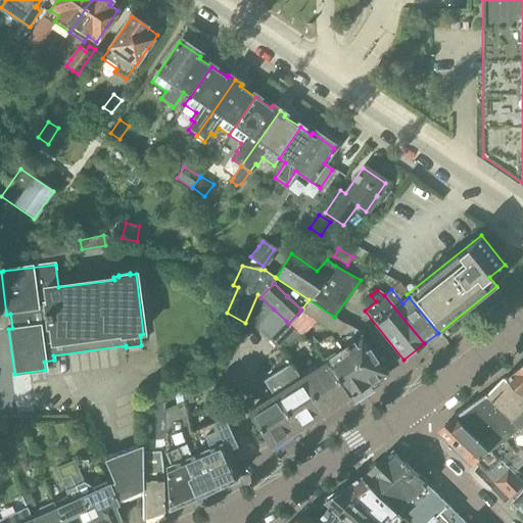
[(257,294),(245,323),(257,329),(273,308),(260,297),(257,294)]
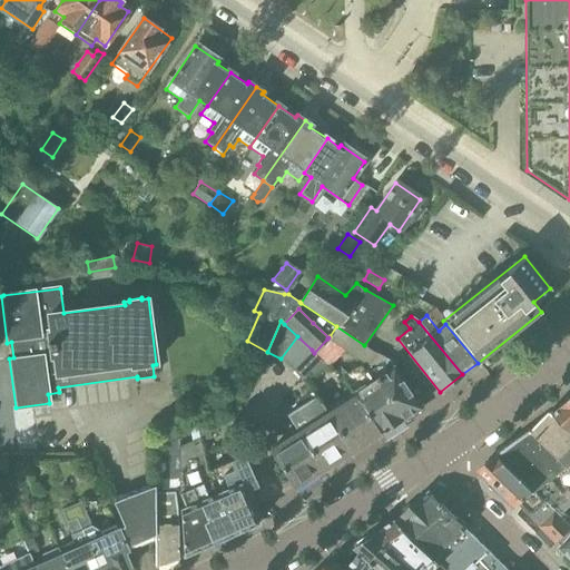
[(328,337),(327,338),(333,343),(344,351),(364,364),(364,363),(365,363),(367,362),(379,366),(384,357),(373,352),(364,345),(336,326),(330,336),(328,337)]
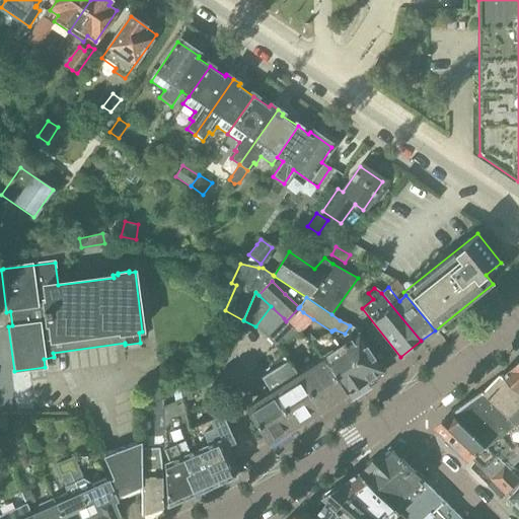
[(256,327),(268,337),(284,318),(272,307),(271,306),(255,326),(256,327)]
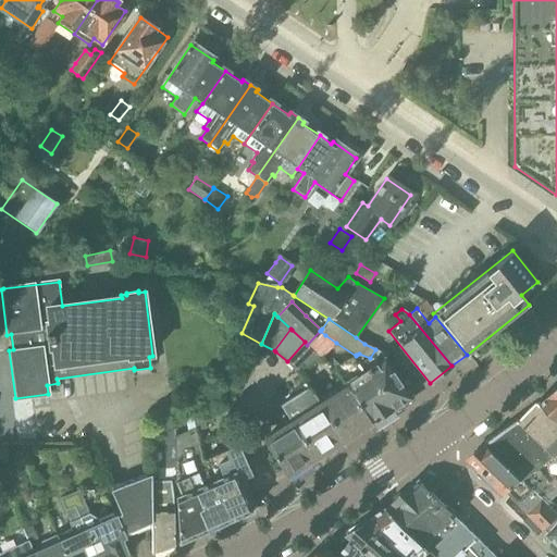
[(305,342),(287,361),(296,373),(321,357),(309,346),(307,345),(305,342)]
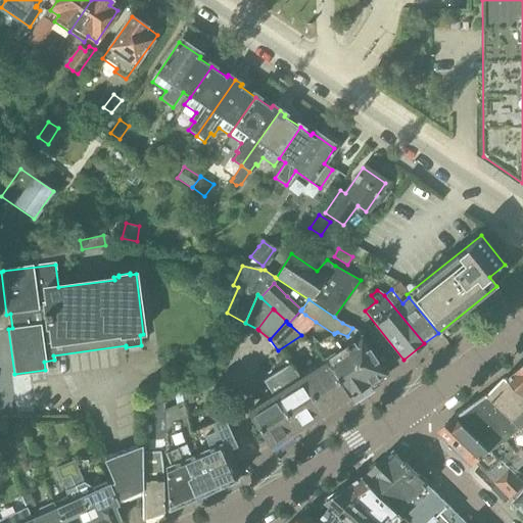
[(335,333),(369,385),(372,388),(383,381),(381,377),(385,375),(360,336),(353,339),(349,337),(347,336),(337,332),(335,333)]
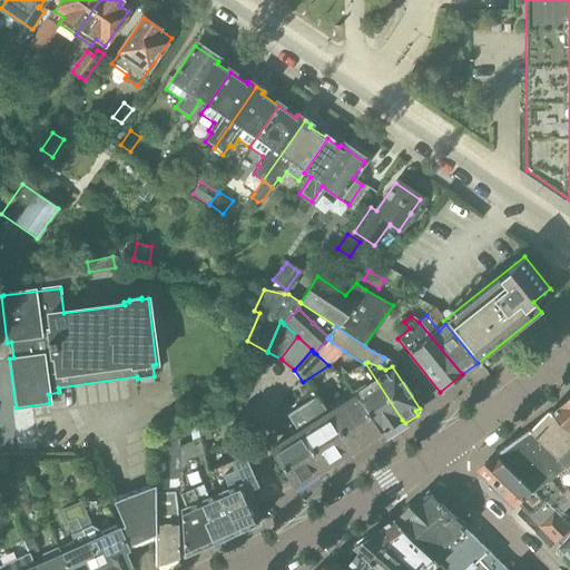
[(357,394),(356,394),(382,433),(402,420),(365,363),(364,363),(364,364),(363,364),(343,376),(357,394)]
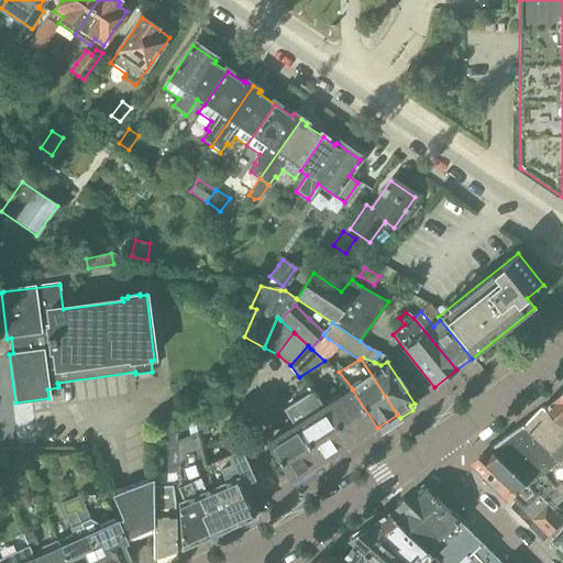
[(323,408),(349,445),(377,428),(352,389),(323,408)]
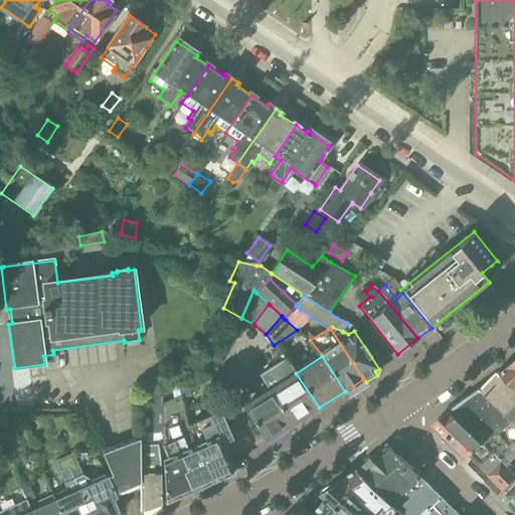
[(267,386),(291,425),(319,407),(296,373),(287,357),(259,375),(267,386)]
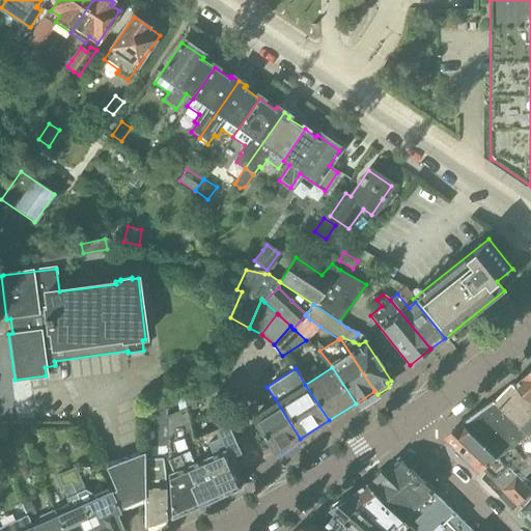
[(530,371),(515,384),(530,398),(530,371)]
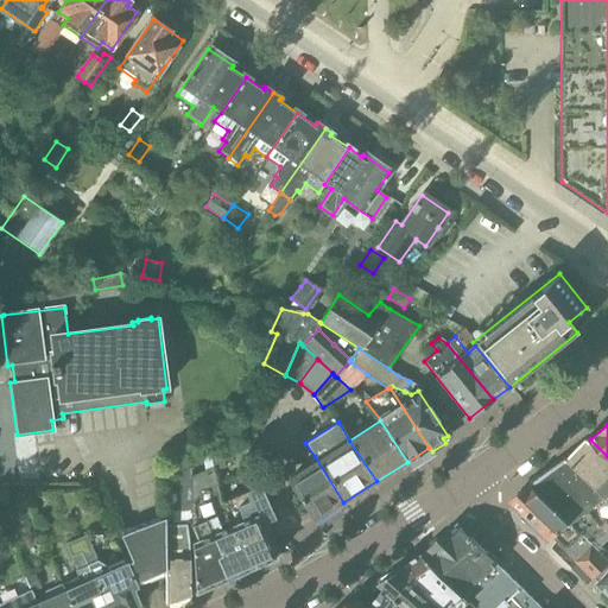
[(568,458),(567,460),(602,493),(607,499),(607,456),(590,439),(589,438),(568,458)]
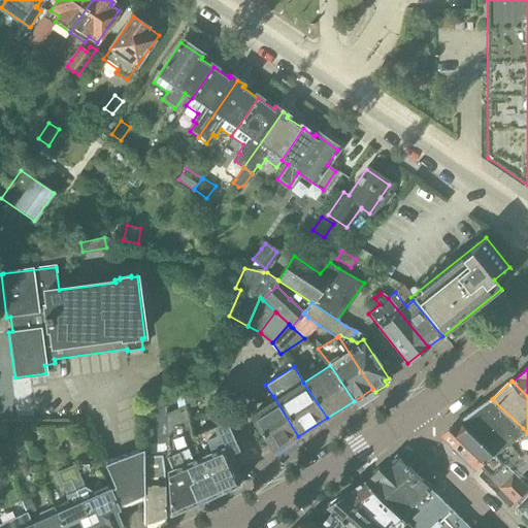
[(298,436),(273,396),(246,415),(271,453),(298,436)]
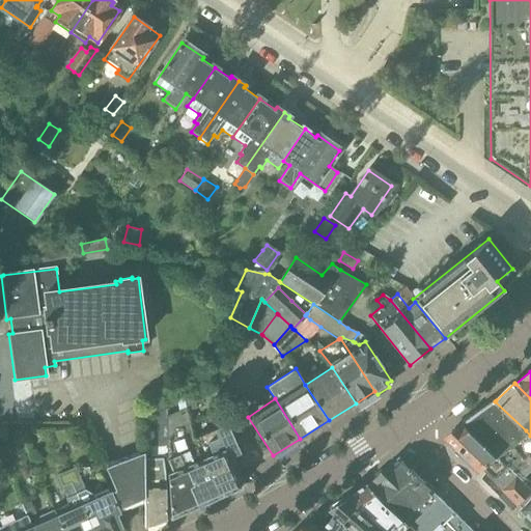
[(530,462),(530,436),(526,430),(495,401),(478,413),(528,459),(530,462)]
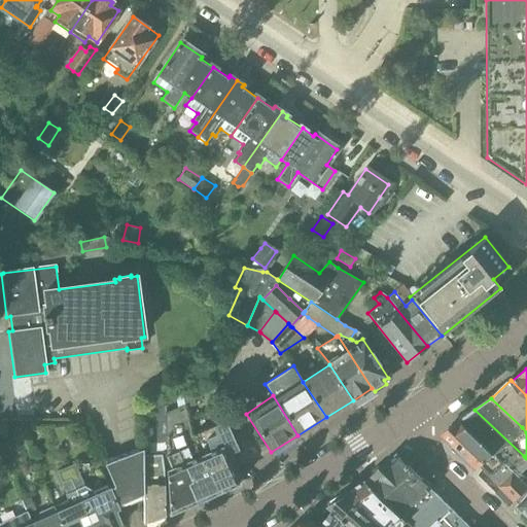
[(165,413),(166,413),(166,402),(152,409),(153,444),(166,444),(165,413)]
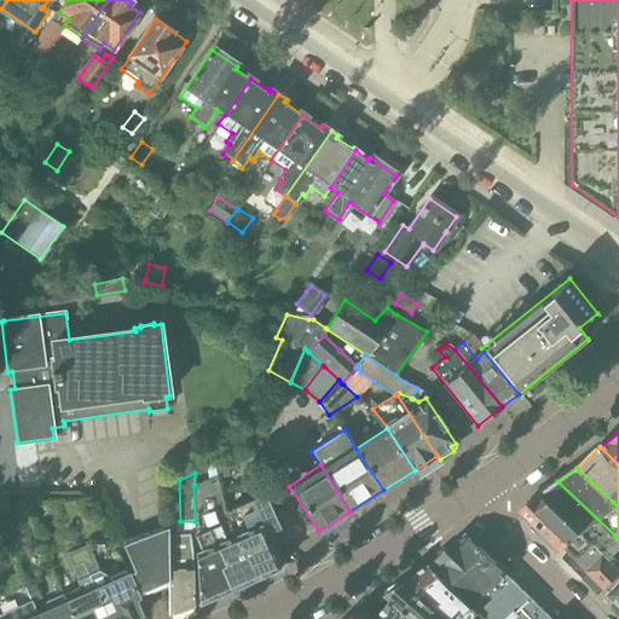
[(196,554),(197,565),(215,556),(231,590),(254,579),(229,521),(226,512),(219,475),(195,485),(194,485),(195,521),(195,534),(201,553),(196,554)]
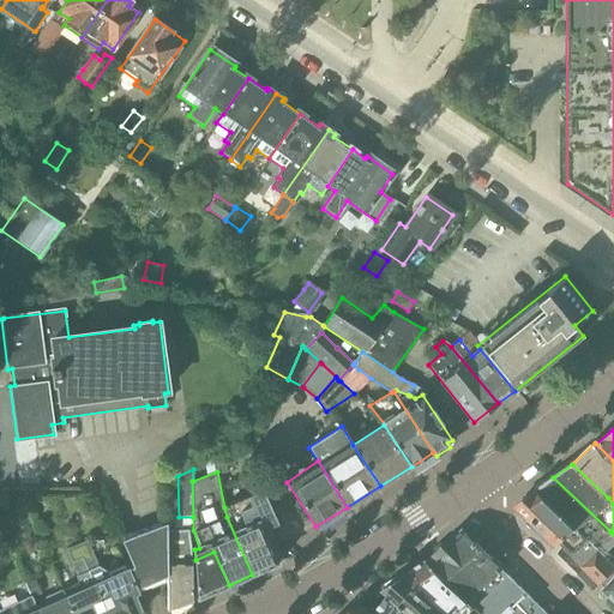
[(603,557),(613,569),(613,564),(606,557),(613,547),(613,534),(611,531),(553,477),(536,492),(603,557)]
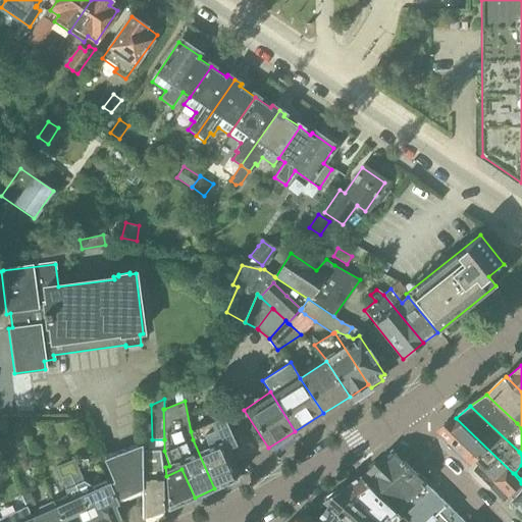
[(223,417),(191,431),(193,439),(214,488),(237,479),(226,456),(231,454),(229,449),(237,446),(223,417)]
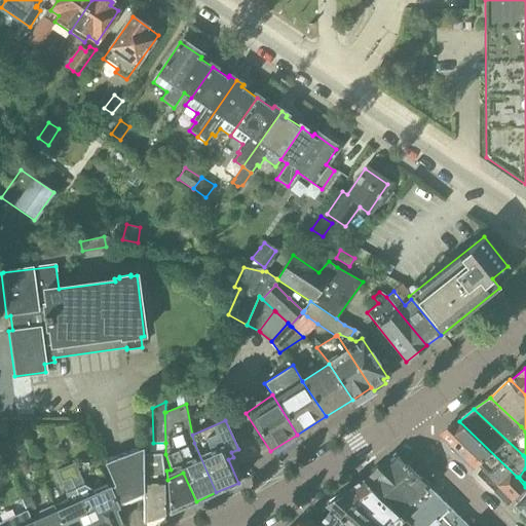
[(517,501),(519,503),(525,495),(525,487),(517,477),(459,421),(443,433),(478,467),(482,464),(489,472),(487,474),(500,487),(494,493),(509,508),(515,500),(516,501),(517,501)]
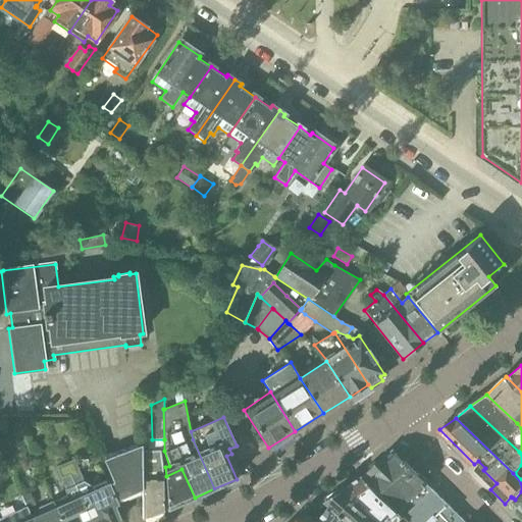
[(67,431),(63,422),(52,423),(57,435),(67,431)]
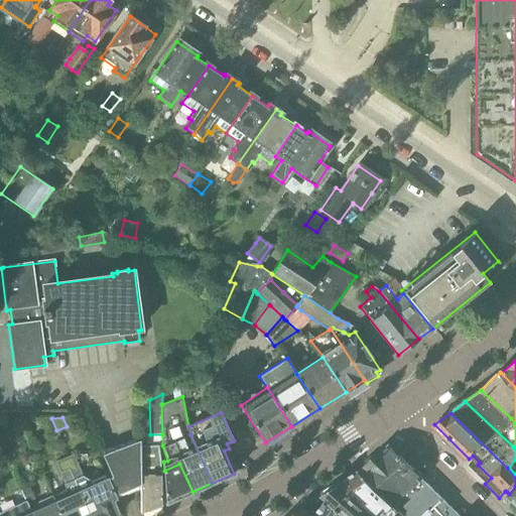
[(107,479),(115,496),(140,485),(141,459),(140,445),(140,439),(103,455),(112,477),(107,479)]
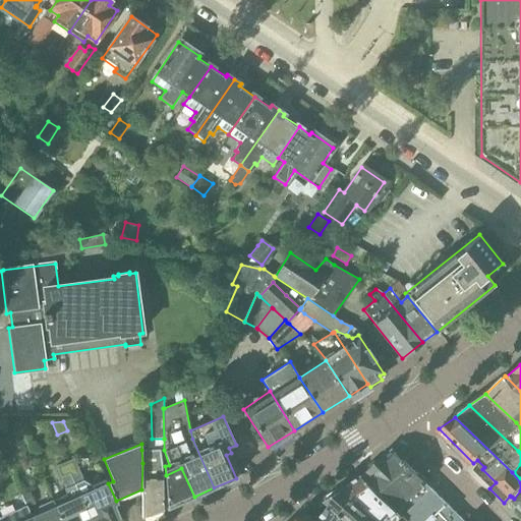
[(465,520),(392,449),(362,476),(401,512),(409,520),(410,520),(465,520)]
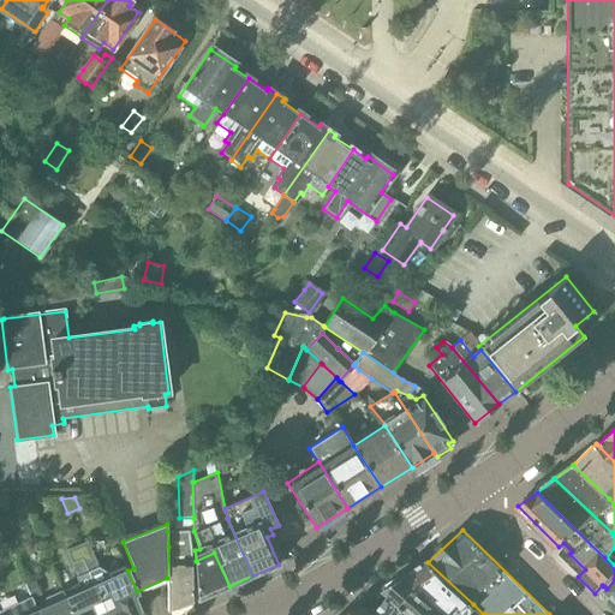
[(189,531),(167,531),(168,547),(167,578),(168,610),(175,607),(177,609),(193,602),(192,548),(191,548),(189,531)]
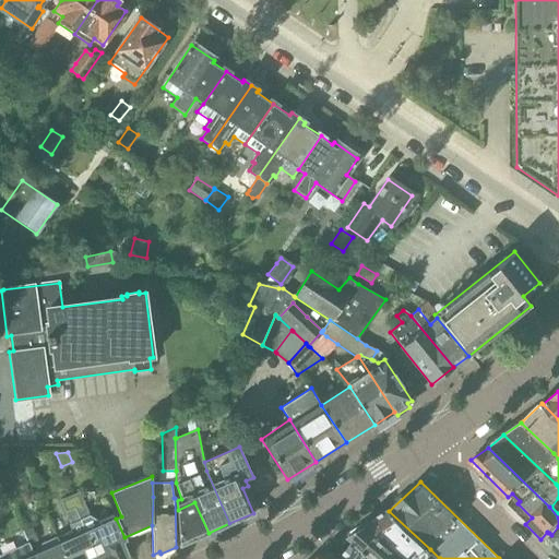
[(81,521),(86,532),(98,558),(122,558),(128,557),(122,542),(126,539),(125,537),(116,519),(114,515),(99,522),(90,515),(80,492),(71,496),(81,521)]
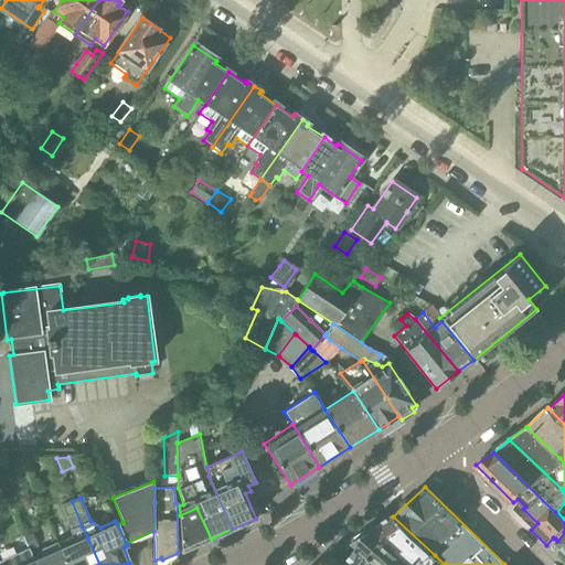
[(67,564),(99,564),(87,537),(82,526),(72,501),(62,505),(72,530),(71,531),(73,535),(57,542),(67,564)]
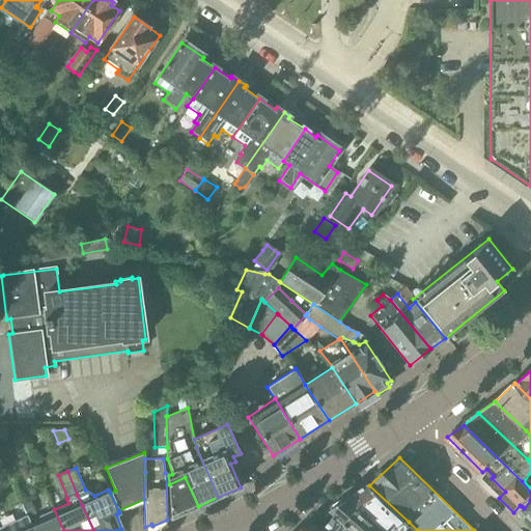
[(185,477),(169,484),(171,518),(198,506),(185,477)]
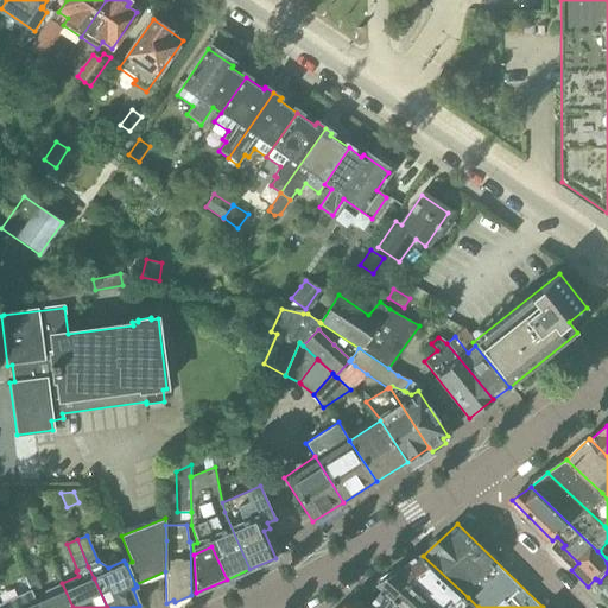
[(418,558),(401,570),(445,607),(476,607),(477,607),(468,597),(423,556),(419,559),(418,558)]
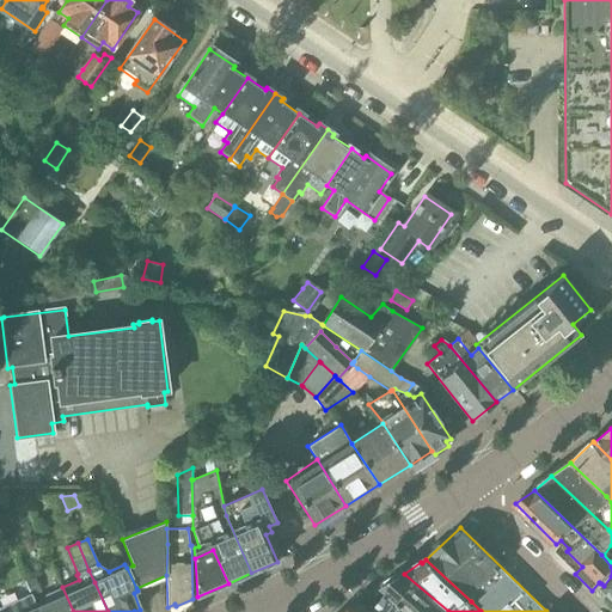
[(448,611),(404,574),(383,588),(389,593),(410,611),(448,611)]
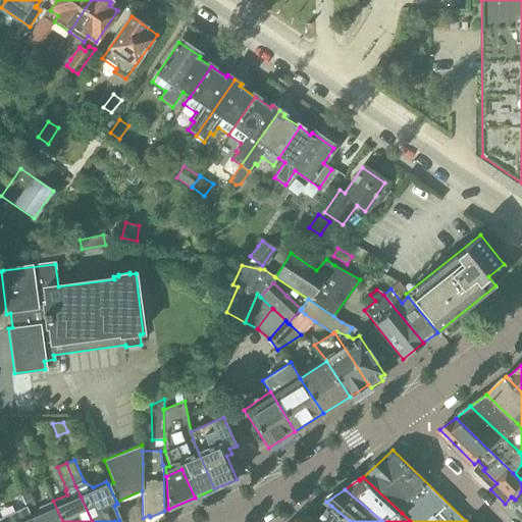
[(21,496),(27,507),(27,508),(28,508),(36,504),(30,491),(21,496)]
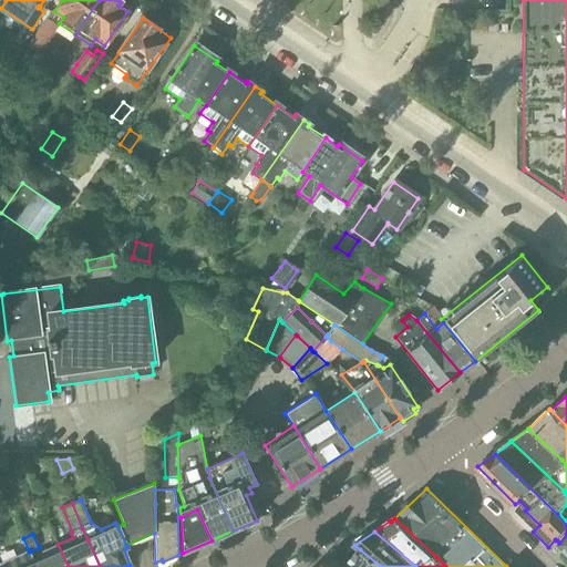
[(566,534),(559,543),(557,545),(566,554),(566,534)]
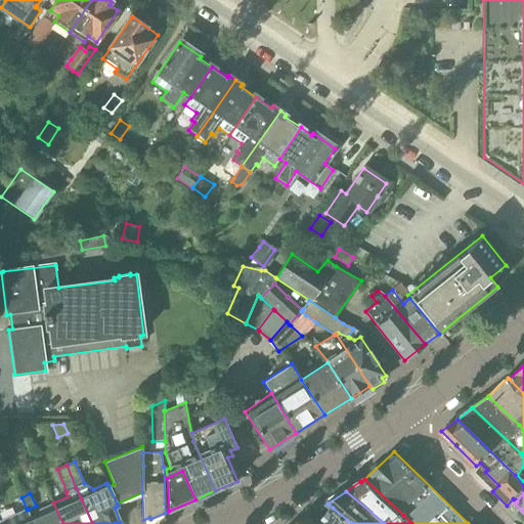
[(33,523),(32,520),(33,520),(28,510),(27,510),(27,509),(22,497),(19,498),(24,510),(0,520),(0,523),(33,523)]
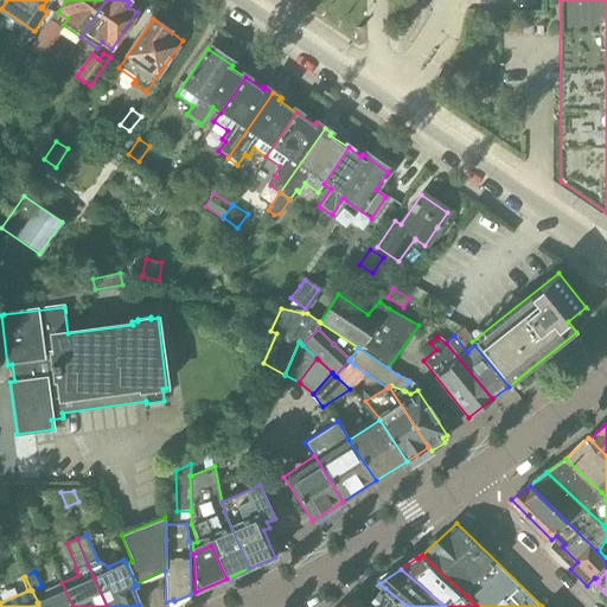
[(72,606),(62,582),(45,590),(48,598),(38,602),(37,602),(38,606),(72,606)]
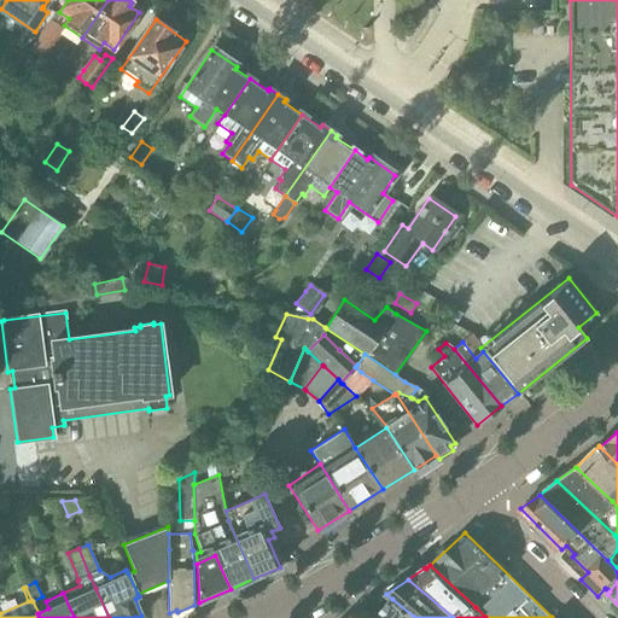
[(414,617),(392,599),(377,617),(378,617),(414,617)]
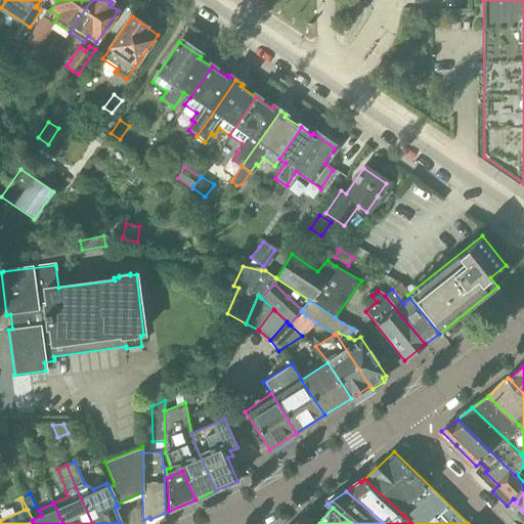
[(320,523),(319,523),(309,514),(294,523),(320,523)]
